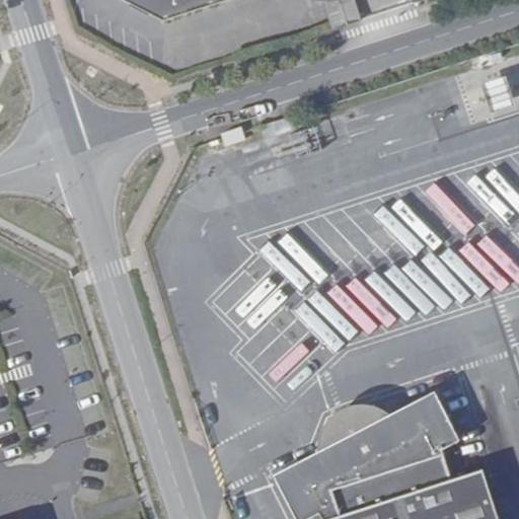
[(122,0),(166,18),(222,0),(122,0)]
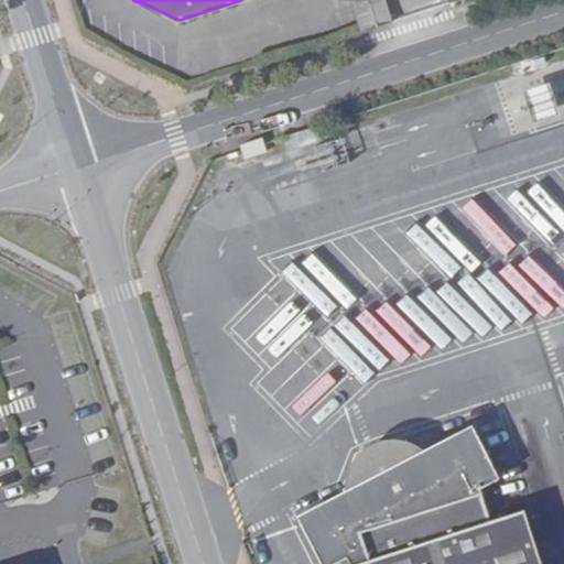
[(361,0),(350,3),(360,34),(373,30),(364,0),(361,0)]
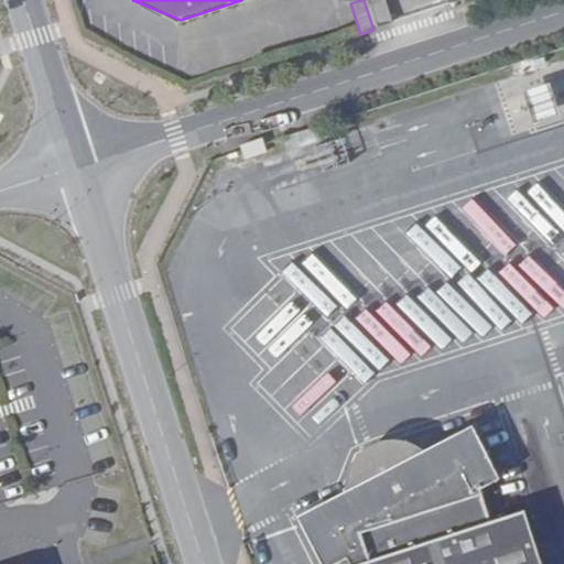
[(364,0),(373,30),(389,24),(380,0),(364,0)]
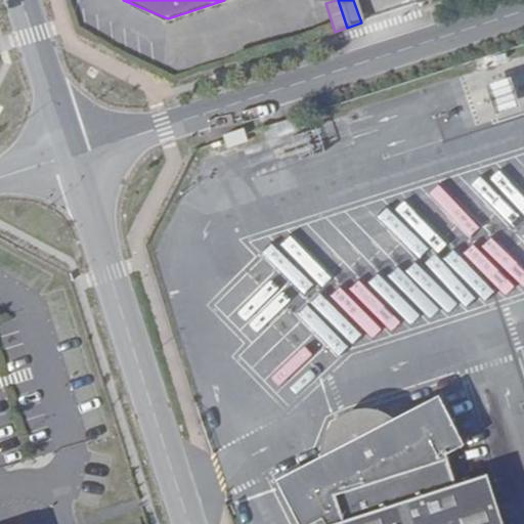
[(504,78),(480,85),(489,115),(513,106),(504,78)]
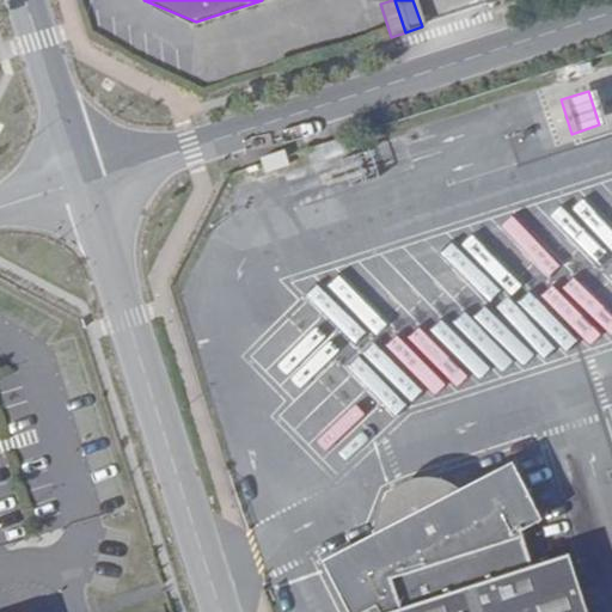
[(352,611),(377,600),(381,609),(373,611),(588,611),(564,543),(532,555),(519,520),(539,509),(512,461),(459,490),(436,476),(421,472),(408,476),(383,489),(374,502),(371,512),(373,538),(320,567),(346,611),(352,611)]
